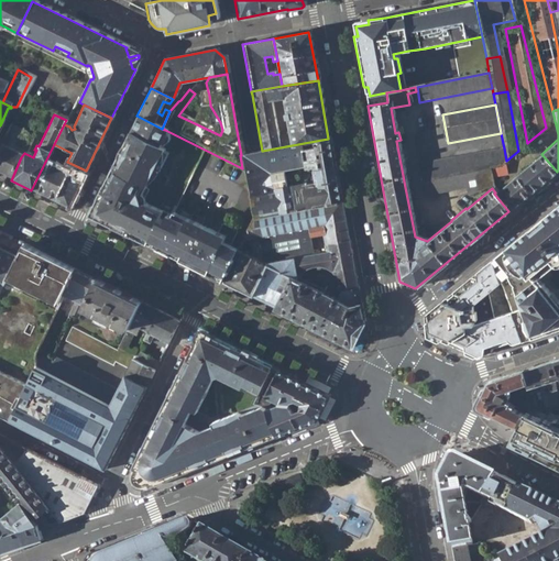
[(105,179),(86,218),(142,244),(156,220),(160,211),(133,199),(140,186),(143,188),(148,179),(149,180),(152,177),(155,173),(157,168),(159,164),(159,161),(159,157),(157,157),(162,149),(157,146),(165,130),(162,129),(136,116),(130,129),(127,135),(120,150),(110,169),(111,174),(108,180),(105,179)]
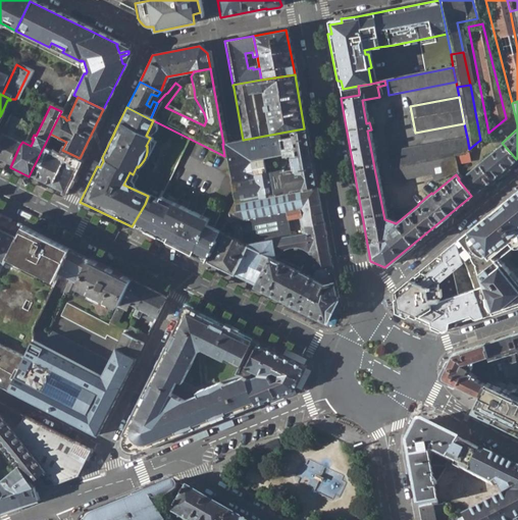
[(7,116),(1,131),(10,136),(17,121),(7,116)]
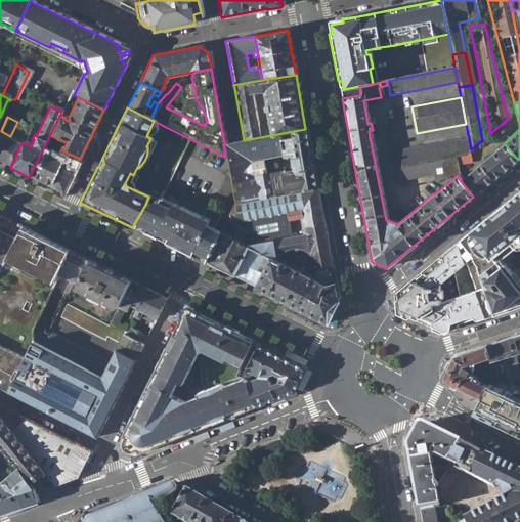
[(244,140),(224,144),(223,144),(225,157),(233,203),(316,187),(305,129),(244,140)]
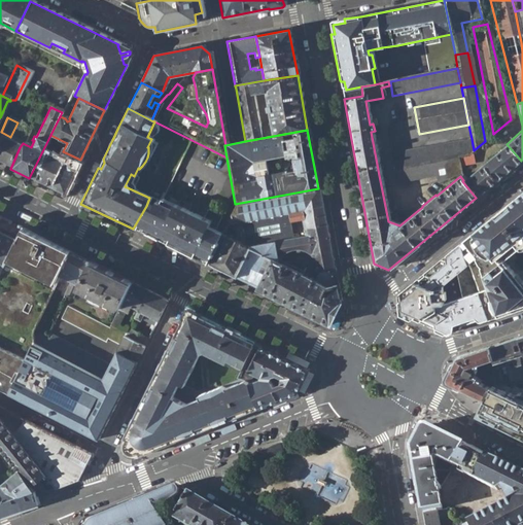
[(371,132),(379,175),(383,175),(375,131),(371,132)]
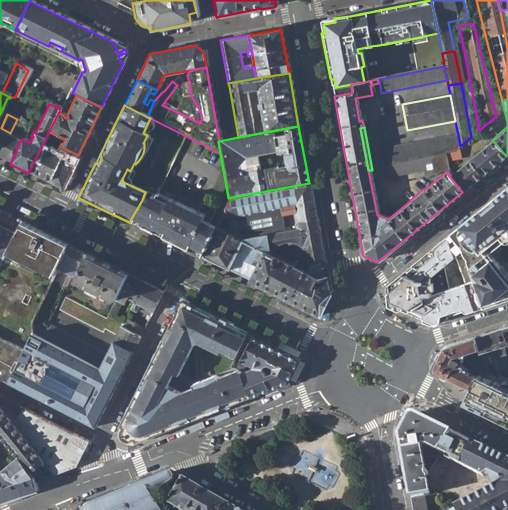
[(0,158),(10,164),(19,143),(0,133),(0,158)]
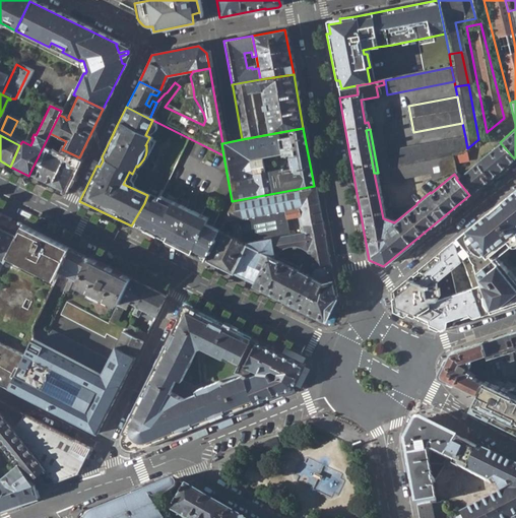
[(384,153),(387,169),(451,156),(462,151),(467,148),(465,137),(384,153)]
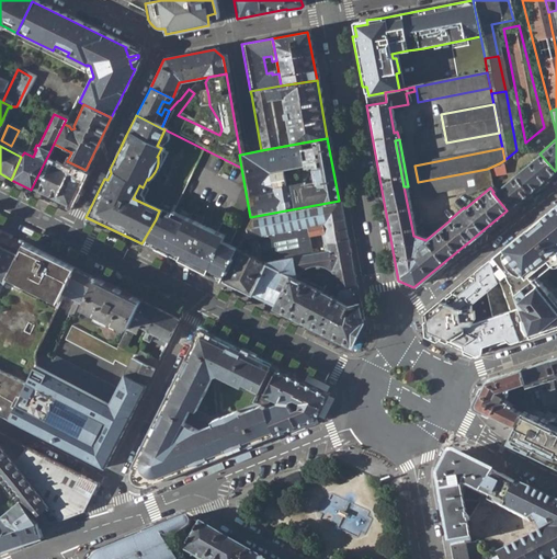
[(540,153),(493,192),(492,193),(507,210),(555,171),(540,153)]
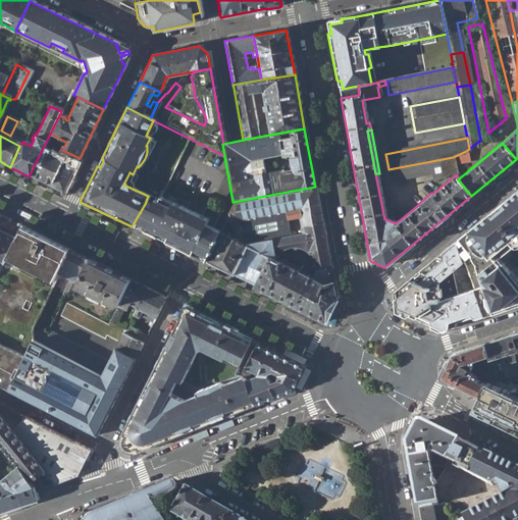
[(58,159),(42,150),(29,176),(62,193),(80,158),(62,150),(58,159)]
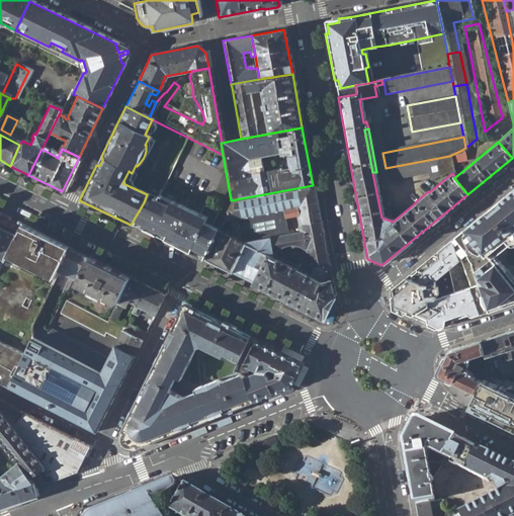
[(462,162),(460,151),(449,156),(450,164),(462,162)]
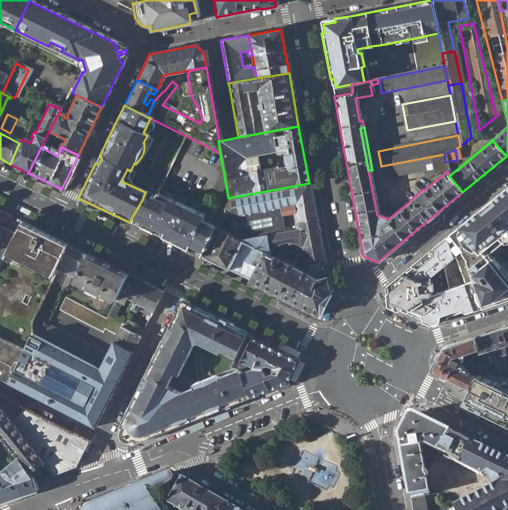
[(447,169),(445,162),(444,154),(381,166),(383,178),(421,171),(422,179),(447,169)]
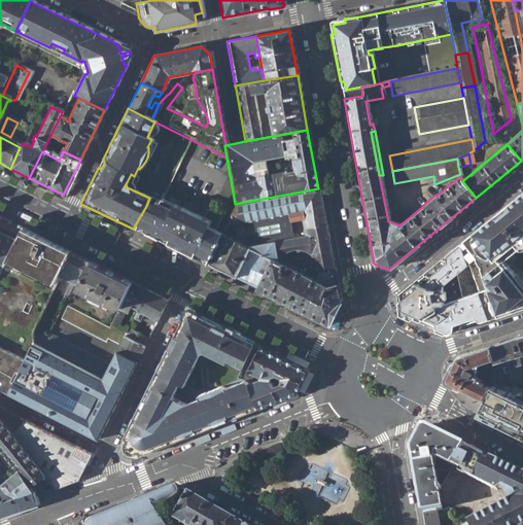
[(318,188),(235,204),(225,225),(242,222),(285,214),(321,207),(318,188)]
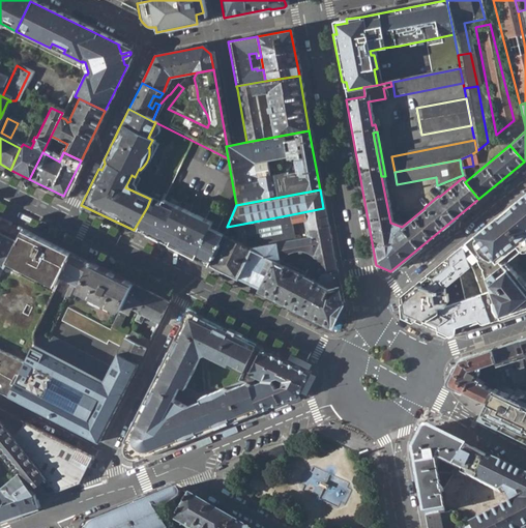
[(525,192),(521,197),(523,199),(517,203),(515,201),(507,208),(506,212),(487,228),(485,226),(469,239),(471,240),(476,252),(466,256),(462,245),(460,246),(490,322),(525,310),(525,192)]
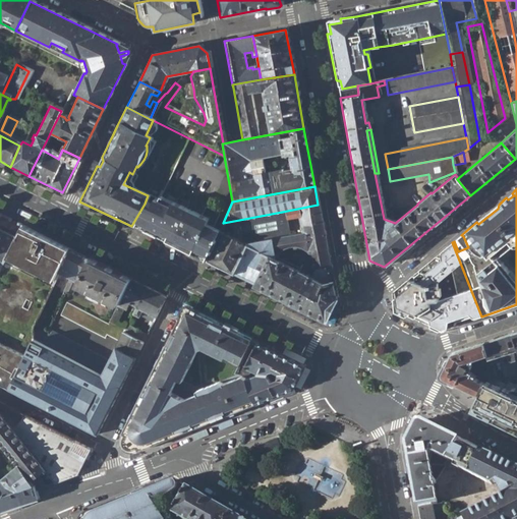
[(131,226),(204,262),(218,232),(211,229),(218,216),(204,208),(199,217),(172,204),(169,209),(152,199),(149,206),(145,204),(131,226)]
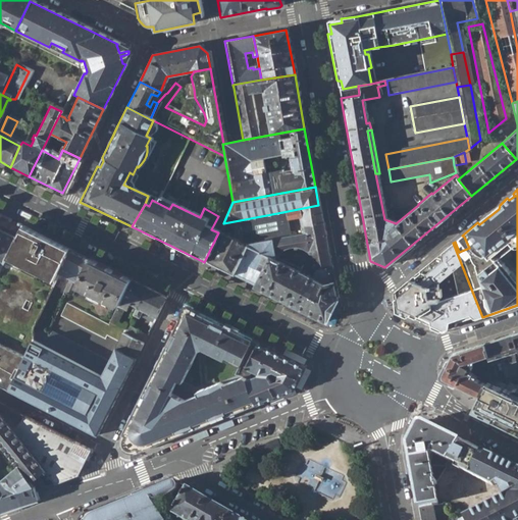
[(298,226),(287,227),(289,238),(304,235),(308,256),(309,258),(310,260),(311,262),(312,264),(312,267),(312,269),(312,272),(312,273),(311,276),(310,278),(321,284),(332,282),(318,205),(282,212),(285,221),(296,218),(298,226)]
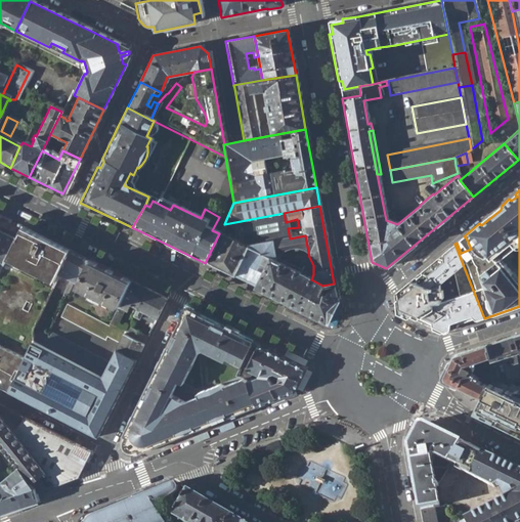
[(502,206),(479,223),(481,225),(501,210),(502,206)]
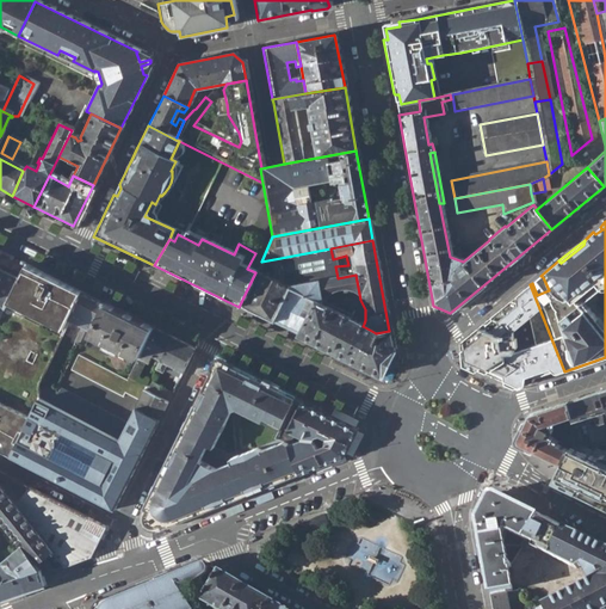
[(331,248),(280,258),(285,288),(288,289),(300,295),(297,285),(338,278),(335,266),(333,259),(331,248)]
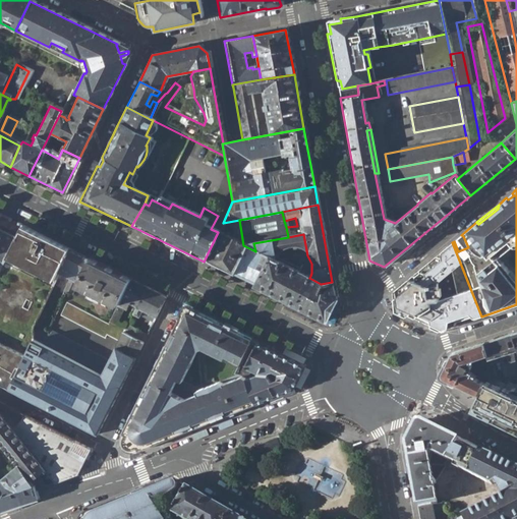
[(0,388),(5,391),(21,358),(30,341),(27,340),(29,331),(30,329),(50,287),(56,274),(67,250),(19,227),(11,243),(0,265),(0,388)]
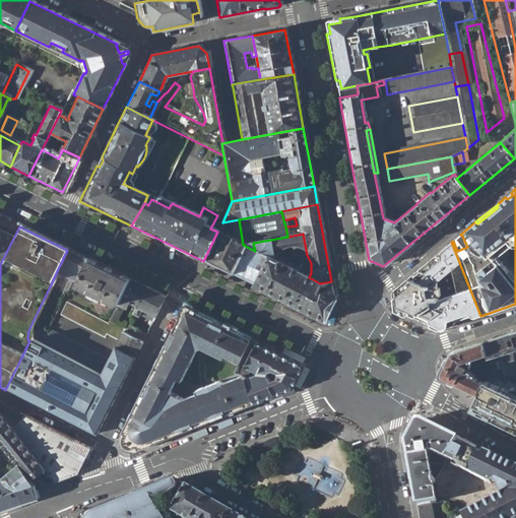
[(203,261),(231,275),(245,246),(243,245),(217,232),(203,261)]
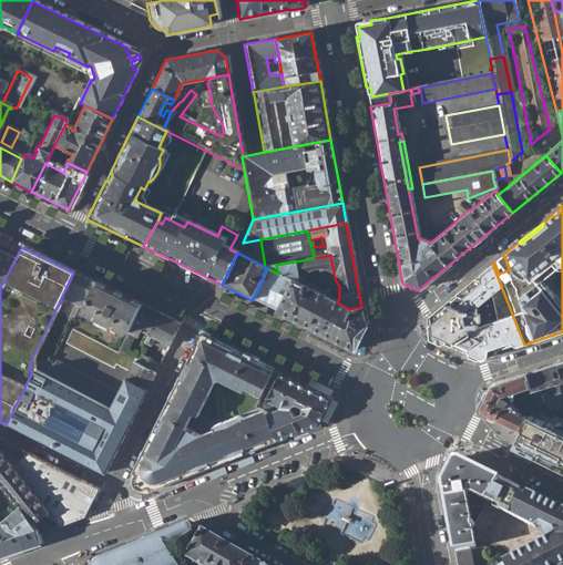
[(333,276),(335,278),(330,255),(314,258),(276,265),(278,274),(267,268),(252,300),(354,350),(366,326),(361,307),(349,309),(337,302),(297,281),(298,279),(300,277),(303,275),(305,274),(307,273),(310,271),(314,270),(317,270),(319,270),(323,270),(325,271),(327,273),(329,274),(331,275),(333,276)]
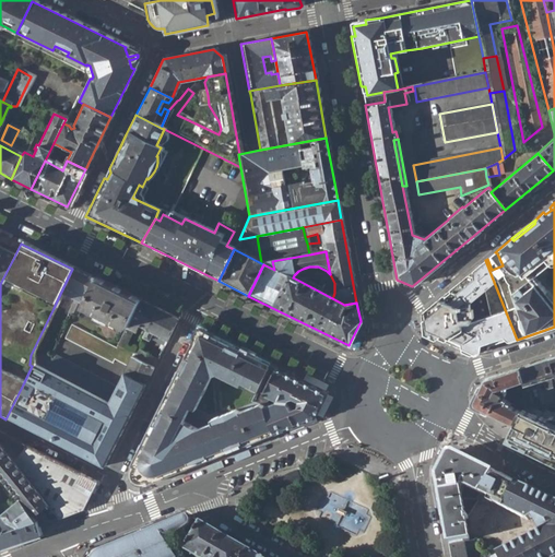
[(495,252),(487,259),(492,270),(503,265),(497,253),(495,252)]
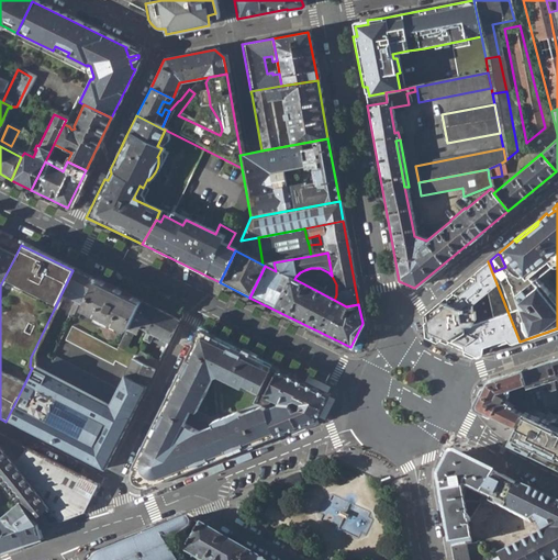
[(0,286),(12,262),(0,257),(0,286)]
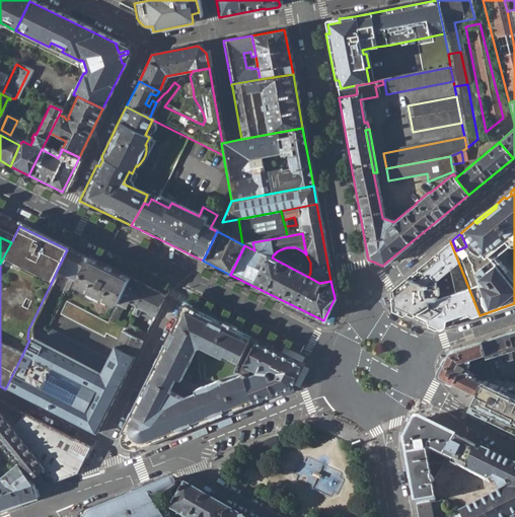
[(472,318),(480,315),(450,241),(389,292),(392,311),(435,331),(451,325),(452,321),(467,316),(472,318)]
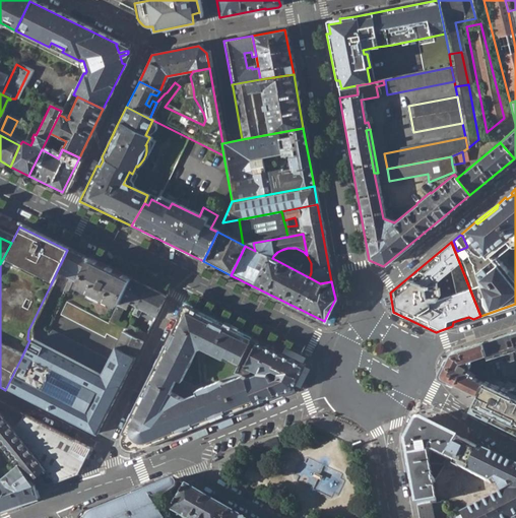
[(61,292),(69,296),(74,285),(87,260),(67,250),(56,273),(67,278),(61,292)]
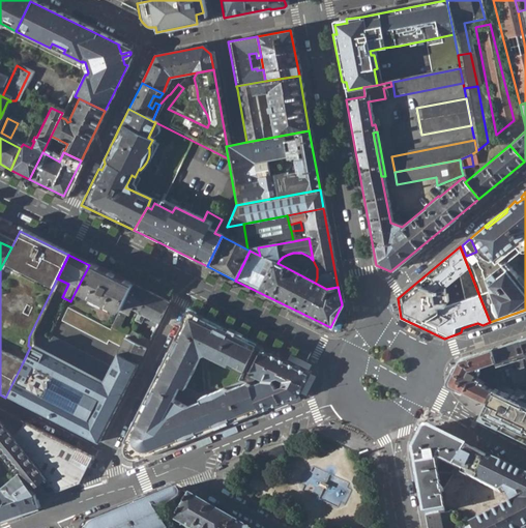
[(89,265),(76,291),(93,299),(92,301),(98,304),(99,302),(118,311),(130,286),(89,265)]
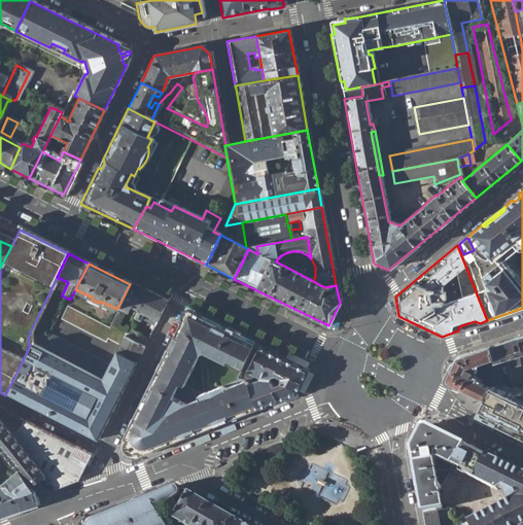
[(144,291),(130,284),(117,309),(125,313),(127,309),(135,312),(144,291)]
